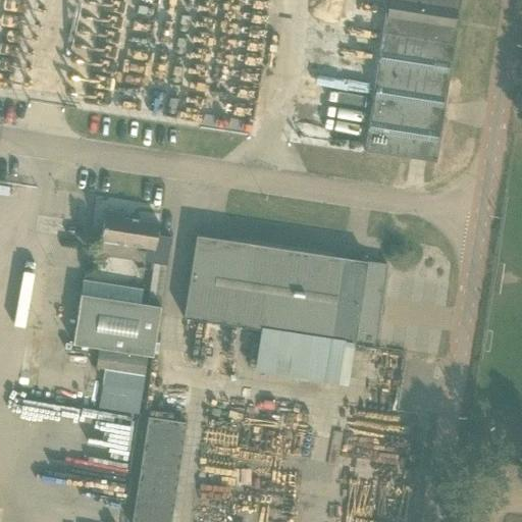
[(365,151),(435,162),(460,0),(386,0),(381,32),(382,32),(365,151)]
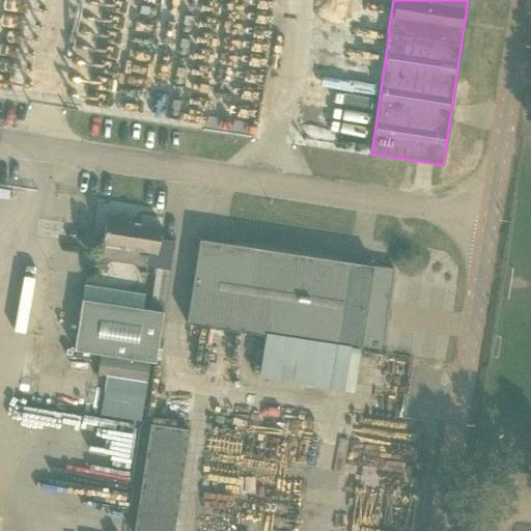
[(104,234),(103,246),(148,253),(158,254),(160,240),(162,227),(126,222),(126,217),(107,214),(104,234)]
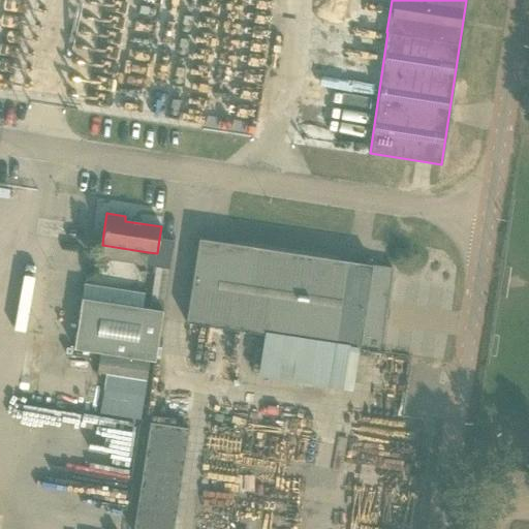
[(186,322),(379,352),(393,269),(198,239),(186,322)]
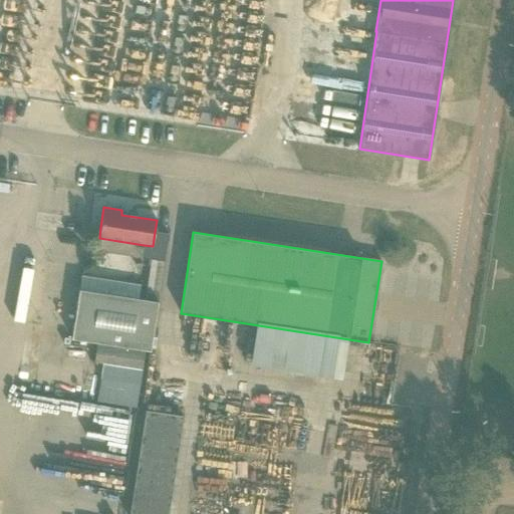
[(151,259),(145,300),(159,302),(165,261),(151,259)]
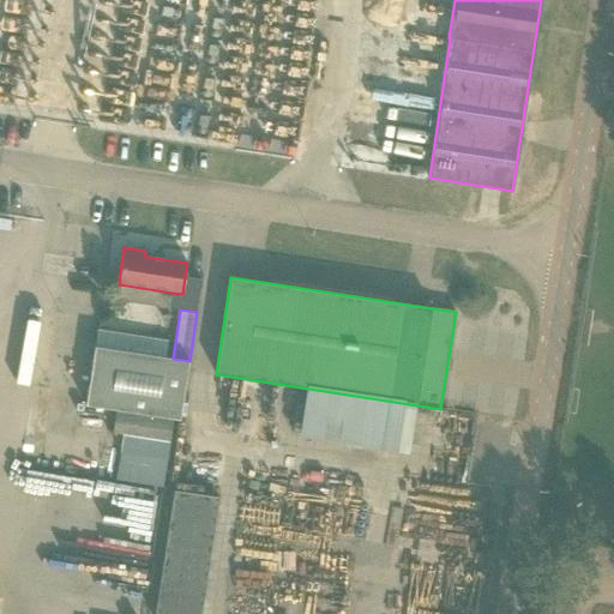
[(95,347),(85,405),(116,410),(173,419),(180,420),(190,361),(173,359),(95,347)]
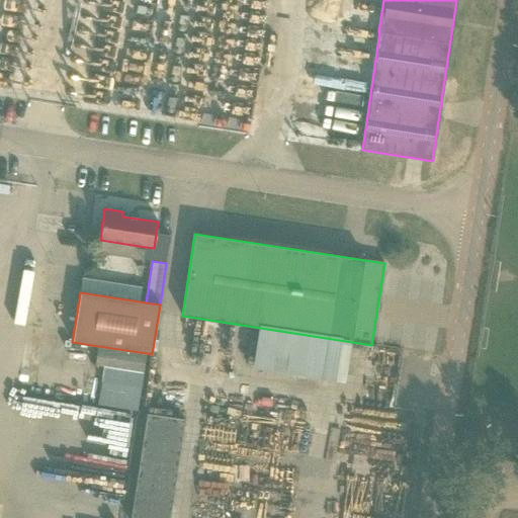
[(131,517),(168,517),(184,420),(147,414),(131,517)]
